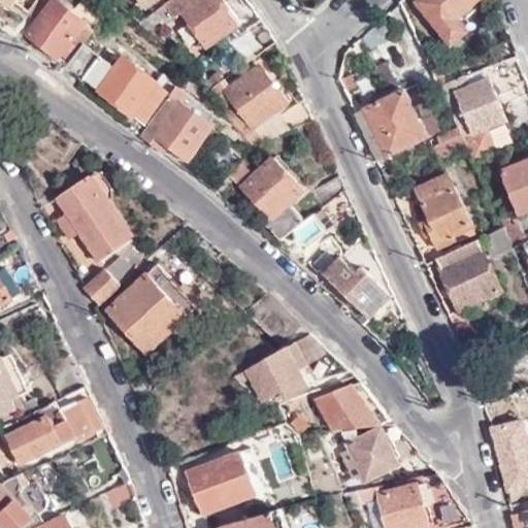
[(52,0),(50,0),(25,33),(58,58),(60,55),(66,61),(91,29),(52,0)]
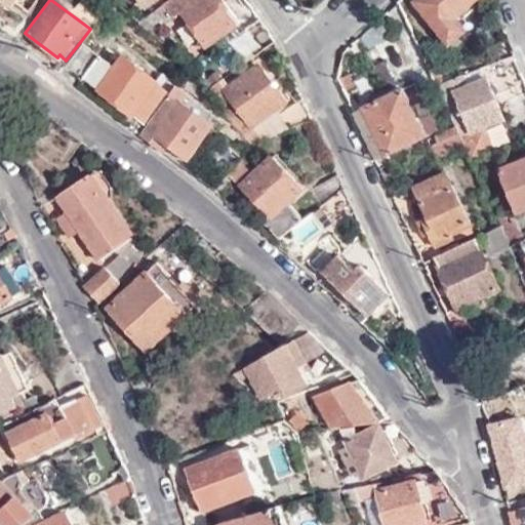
[(80,0),(78,0),(70,12),(90,29),(101,15),(80,0)]
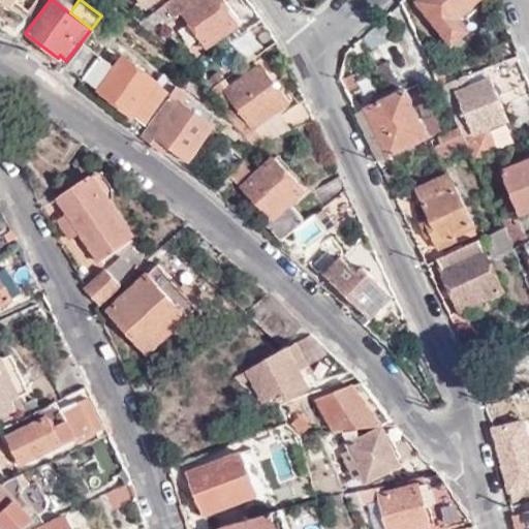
[(168,0),(149,14),(160,28),(181,12),(206,47),(234,26),(216,0),(168,0)]
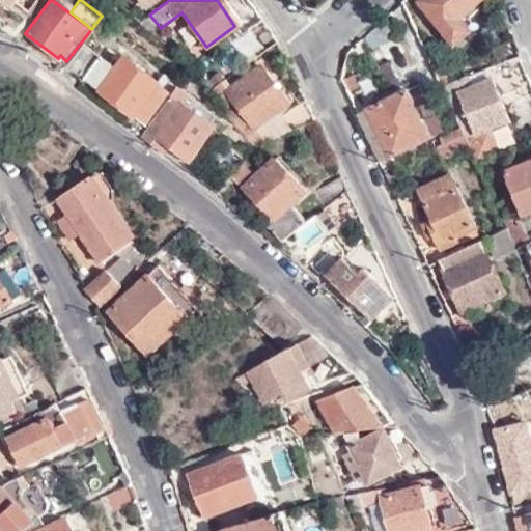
[(476,0),(420,0),(417,2),(451,47),(467,33),(455,18),(476,0)]
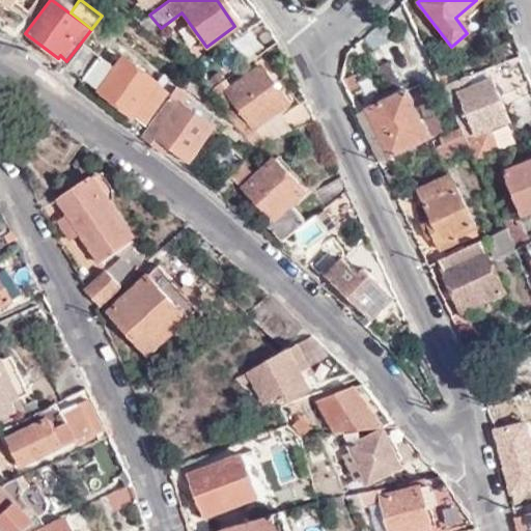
[(271,36),(259,20),(236,37),(247,53),(271,36)]
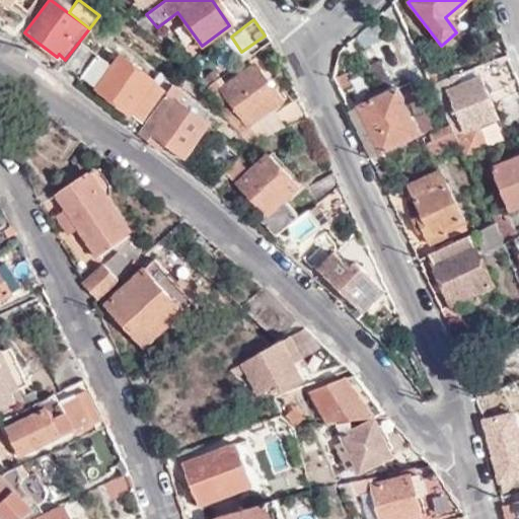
[(82,44),(60,73),(76,86),(82,79),(98,56),(82,44)]
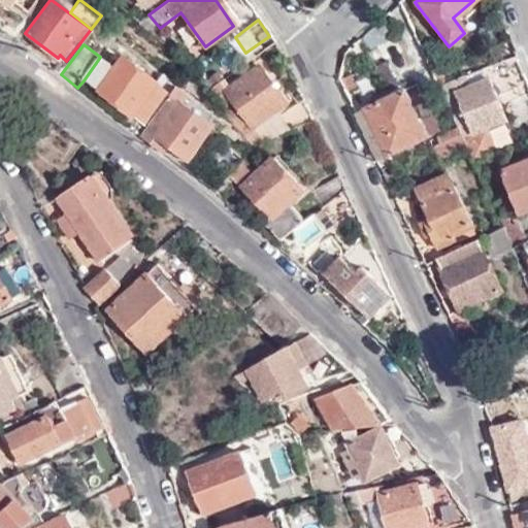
[(100,57),(84,80),(144,125),(169,93),(124,58),(116,68),(100,57)]
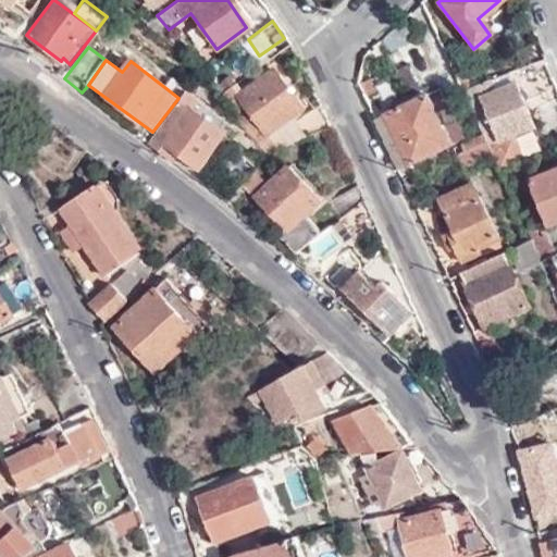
[(239,96),(232,87),(218,97),(264,161),(280,153),(268,136),(301,111),(273,72),(239,96)]
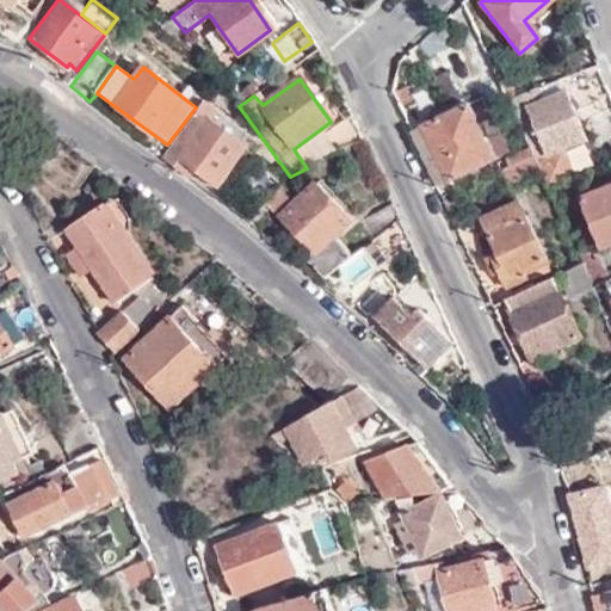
[(524,93),(505,100),(530,155),(543,186),(571,177),(559,150),(582,140),(561,92),(530,104),(524,93)]
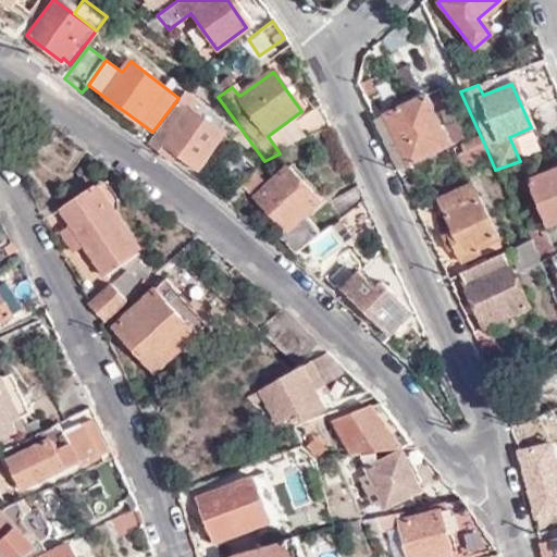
[(223,135),(223,134),(193,110),(200,101),(187,91),(148,144),(159,152),(165,144),(198,169),(223,135)]
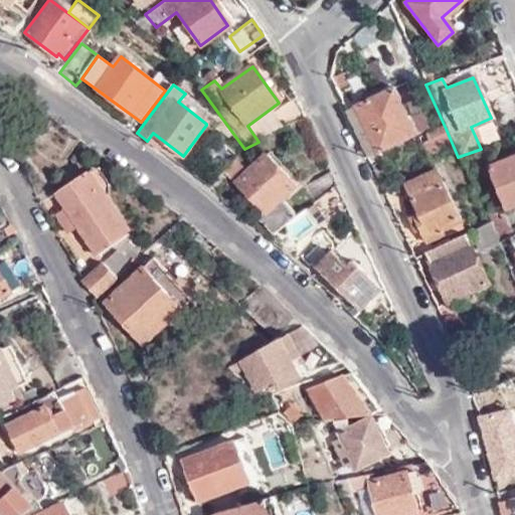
[(392,88),(345,111),(366,157),(415,134),(392,88)]
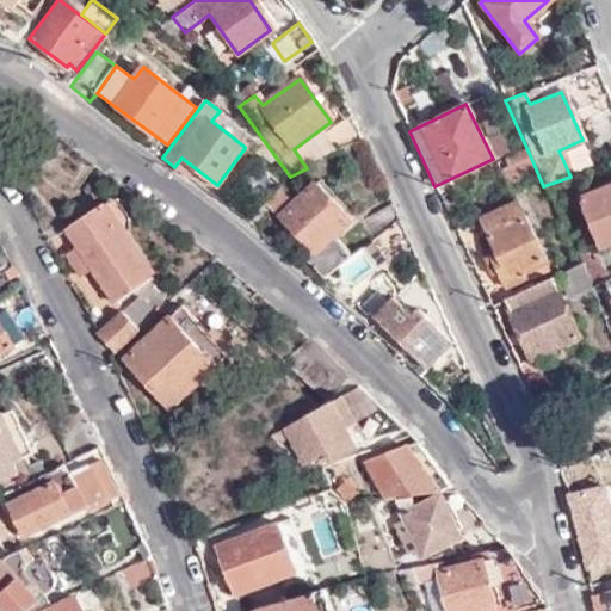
[(252,153),(260,142),(220,111),(211,121),(245,147),(245,148),(252,153)]
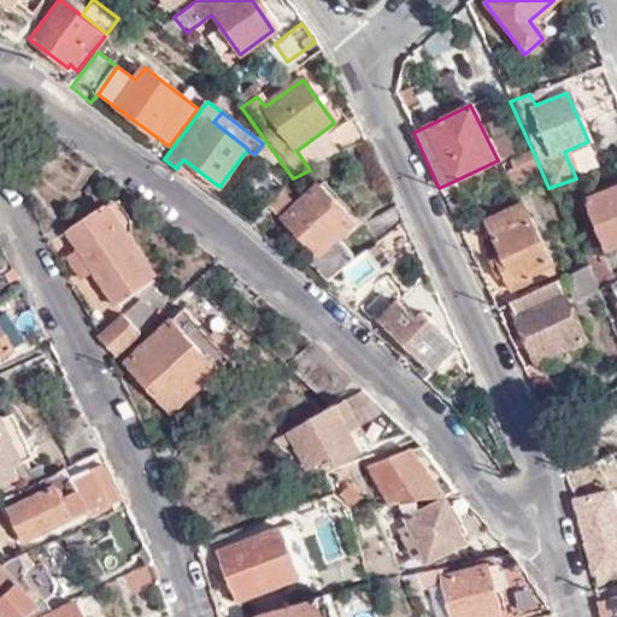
[(364,142),(356,127),(330,140),(339,156),(364,142)]
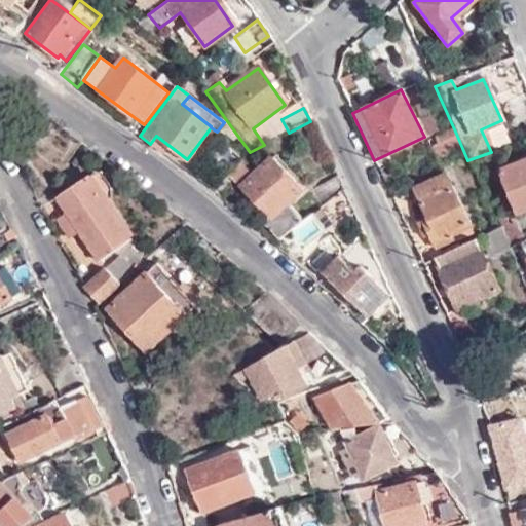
[(80,143),(50,120),(35,141),(64,162),(80,143)]
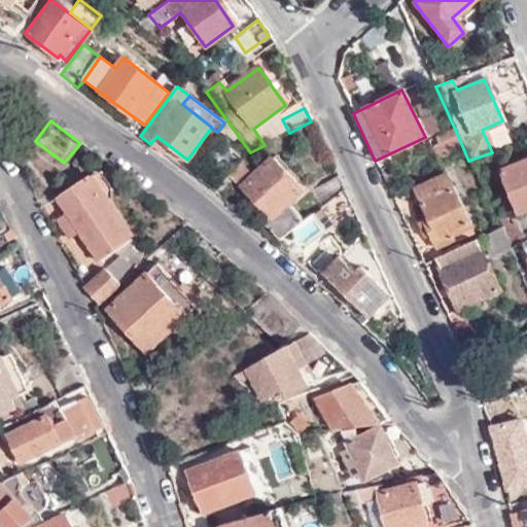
[(462,147),(457,134),(431,146),(437,159),(462,147)]
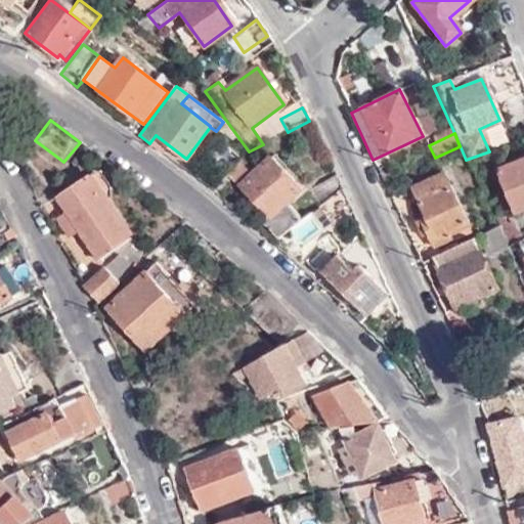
[(163,154),(168,145),(156,135),(149,143),(163,154)]
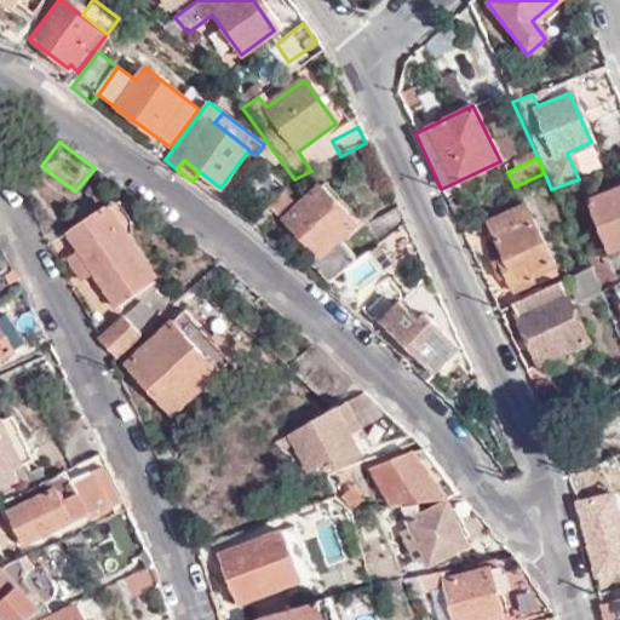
[(326,282),(354,262),(336,240),(356,222),(323,185),(286,219),(316,256),(308,262),(326,282)]
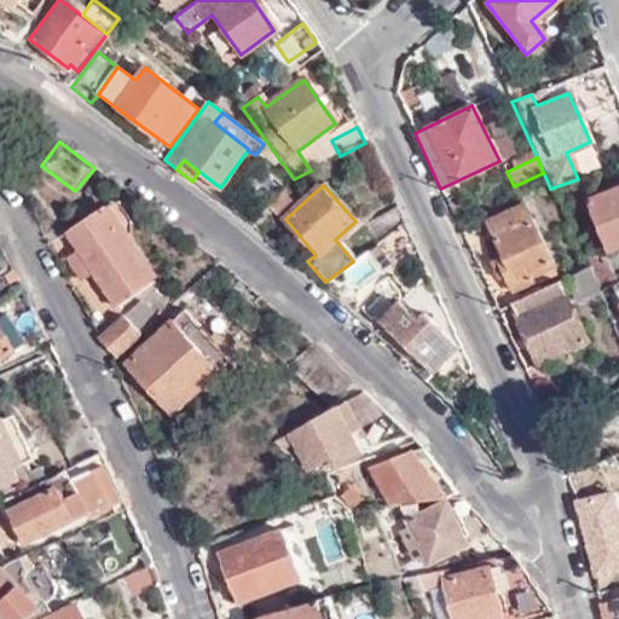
[(299,197),(287,186),(267,207),(277,219),(299,197)]
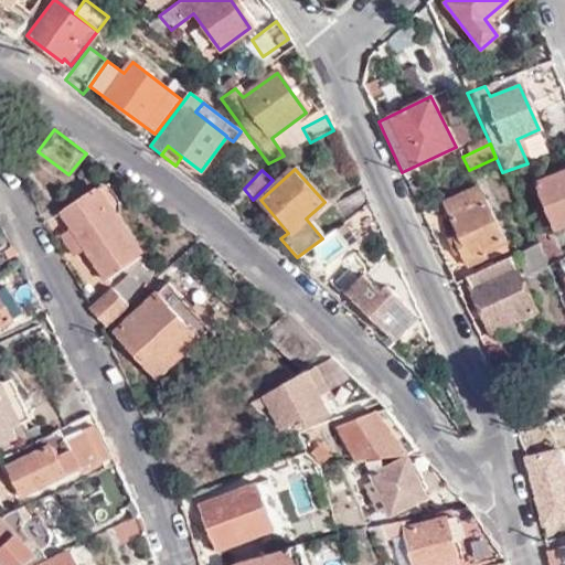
[(564,172),(536,183),(555,228),(564,223),(564,172)]
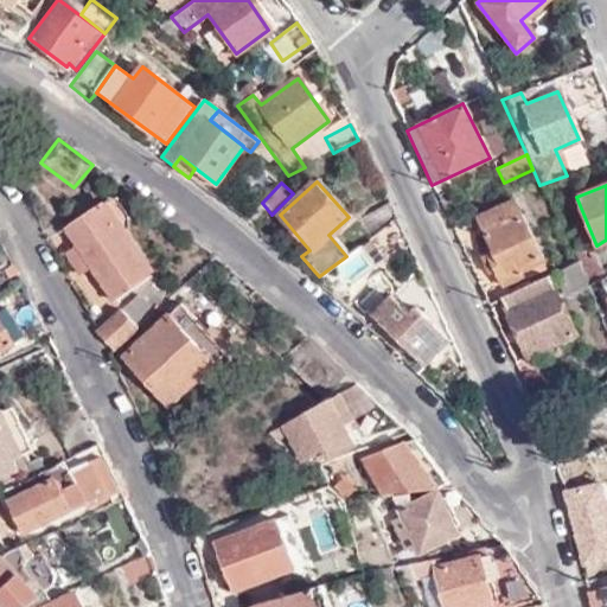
[(541,257),(512,198),(475,218),(490,250),(478,256),(487,274),(492,272),(500,286),(519,278),(517,269),(541,257)]
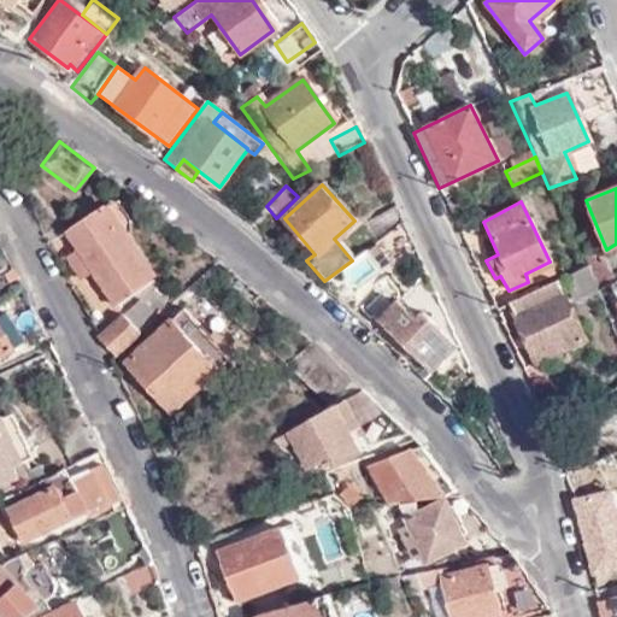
[(65,228),(78,248),(93,271),(115,306),(153,282),(104,205),(65,228)]
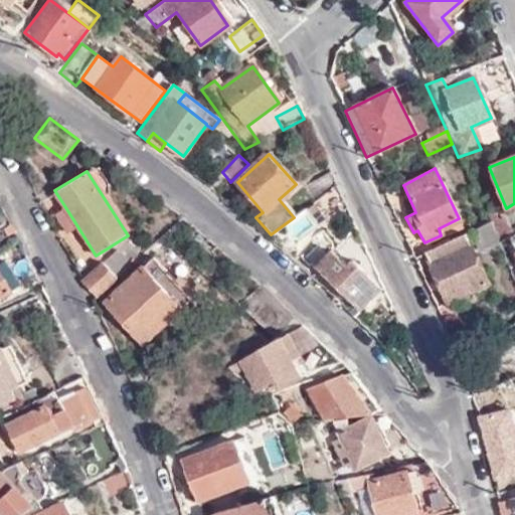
[(335,187),(329,174),(305,186),(316,201),(335,187)]
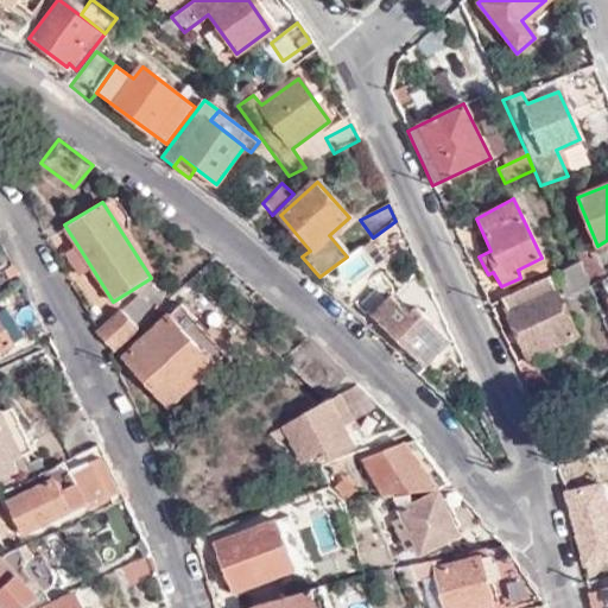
[(396,221),(373,238),(382,251),(401,235),(396,221)]
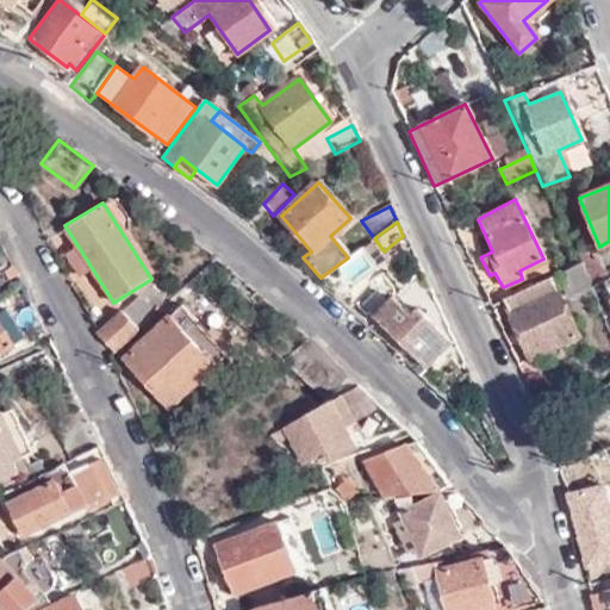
[(328,279),(348,298),(387,259),(367,240),(328,279)]
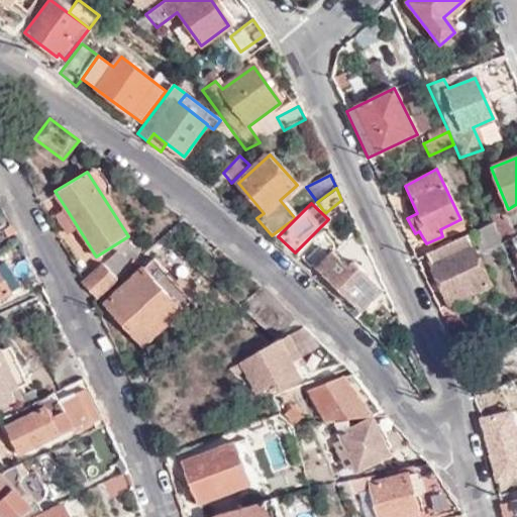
[(78,227),(66,208),(55,215),(66,234),(78,227)]
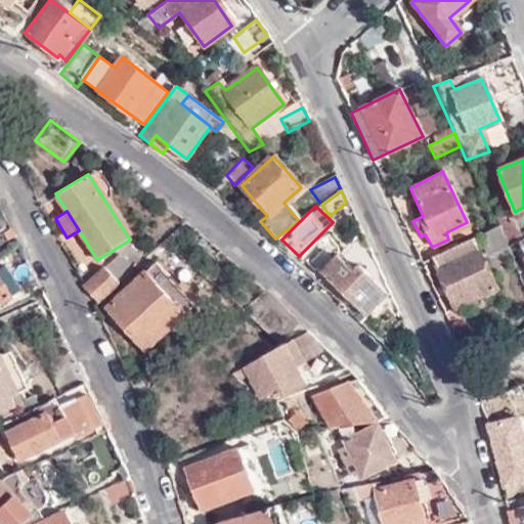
[(0,234),(9,230),(0,213),(0,234)]
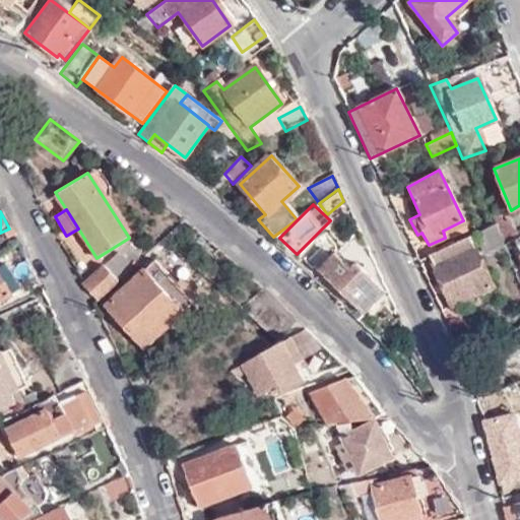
[(466,236),(427,255),(452,306),(492,285),(466,236)]
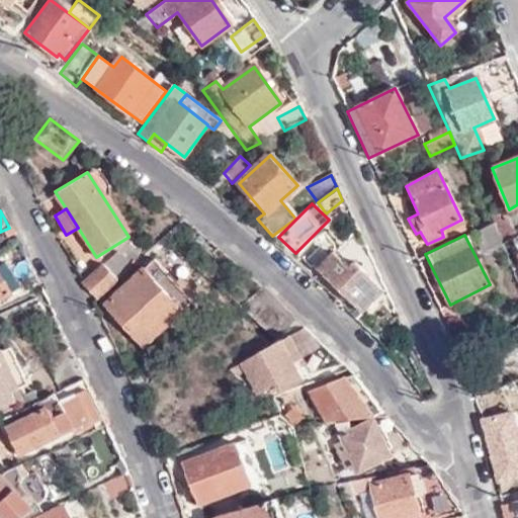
[(418,242),(408,247),(414,259),(425,254),(418,242)]
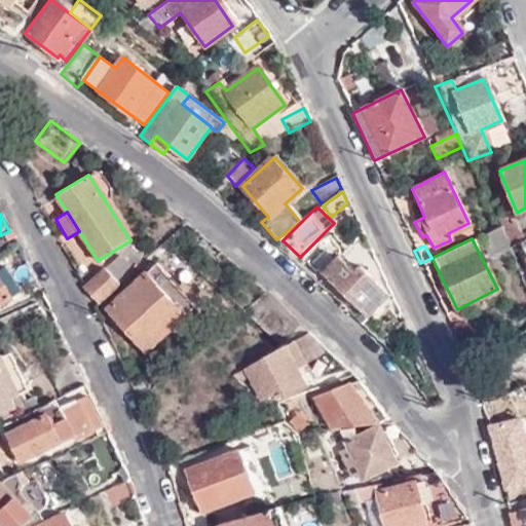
[(362,326),(385,301),(371,286),(376,282),(361,267),(355,271),(340,256),(314,280),(362,326)]
